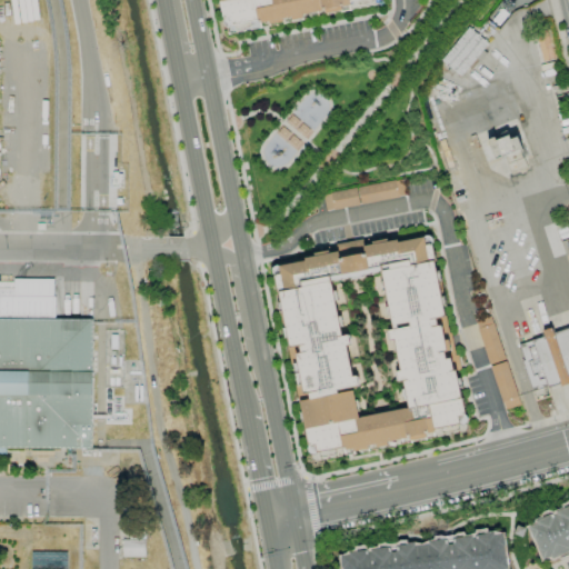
[(218,0),(226,32),(251,28),(250,27),(301,16),(301,15),(323,10),(325,13),(350,8),(350,7),(381,0),(218,0)]
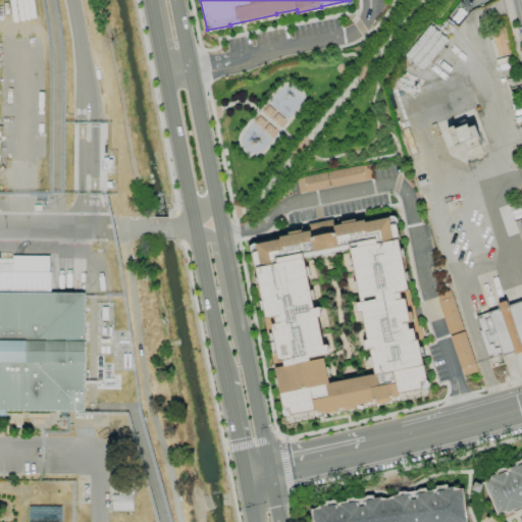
[(472,125),(477,136),(453,146),(445,127),(452,124),(454,128),(466,124),(467,127),(472,125)]
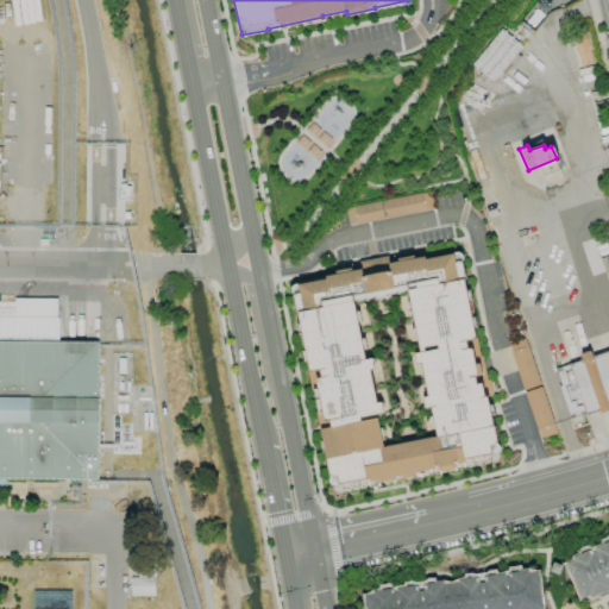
[(344,208),(347,225),(433,209),(429,192),(344,208)]
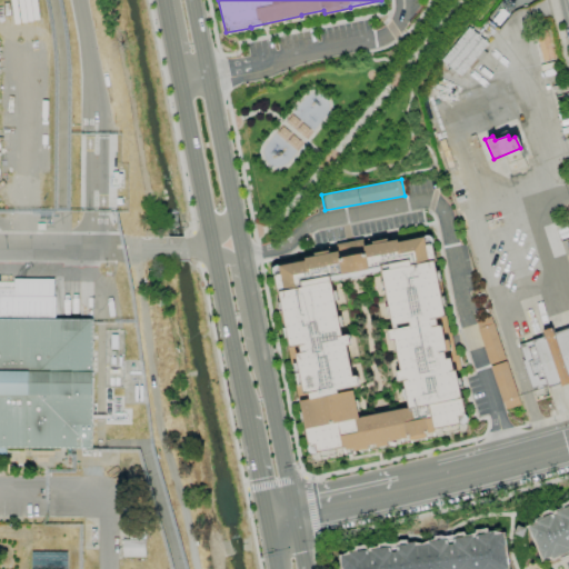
[(273,263),(288,351),(290,350),(306,447),(316,445),(317,455),(386,442),(386,441),(409,437),(409,441),(425,438),(423,433),(433,432),(433,427),(463,422),(452,353),(446,355),(440,318),(442,318),(431,245),(423,246),(422,236),(360,246),(360,240),(335,245),(336,253),(273,263)]
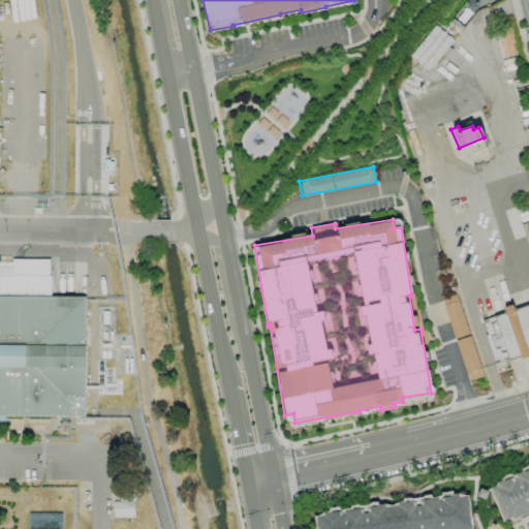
[(85,417),(85,297),(50,297),(50,260),(0,259),(0,422),(4,423),(4,416),(85,417)]
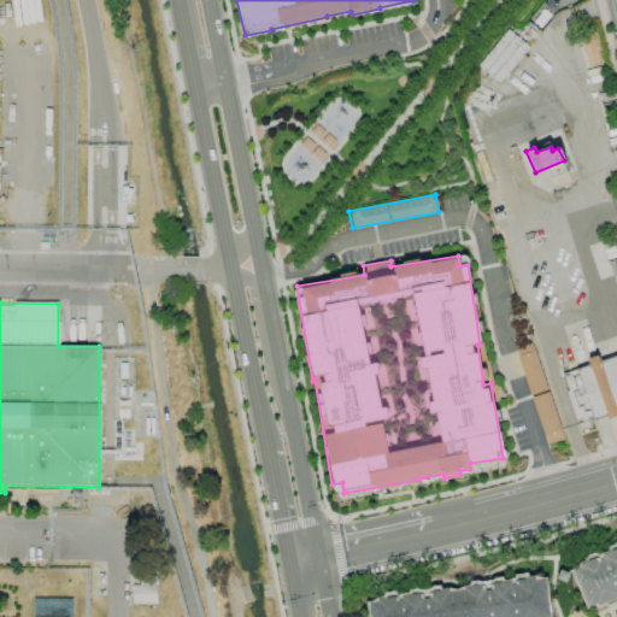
[(616,412),(593,421),(595,429),(580,434),(565,392),(568,391),(562,374),(589,364),(587,359),(597,356),(598,362),(616,354),(616,412)]
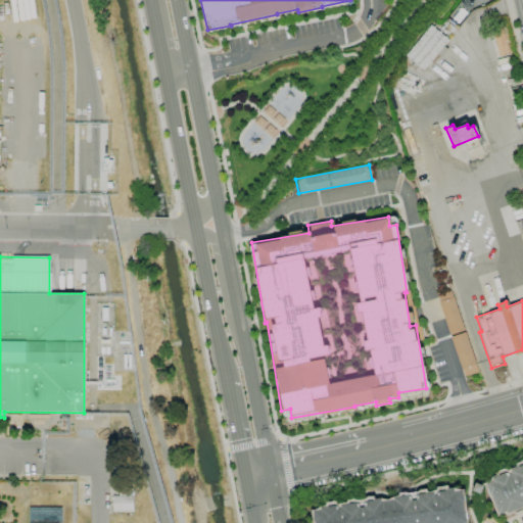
[(312,522),(465,522),(462,488),(414,494),(414,495),(361,502),(361,503),(311,509),(312,522)]
